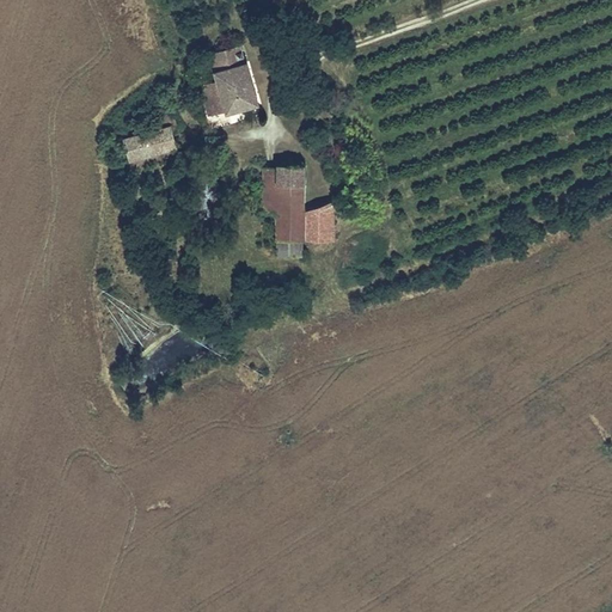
[(219,81),(201,86),(210,115),(259,101),(242,44),(210,54),(219,81)]
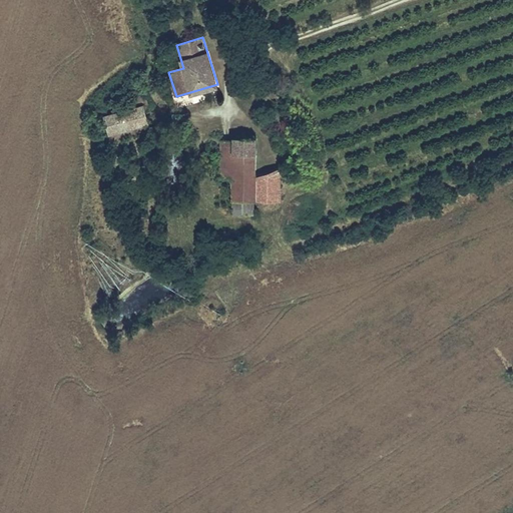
[(129,87),(135,106),(140,104),(143,104),(137,84),(129,87)]
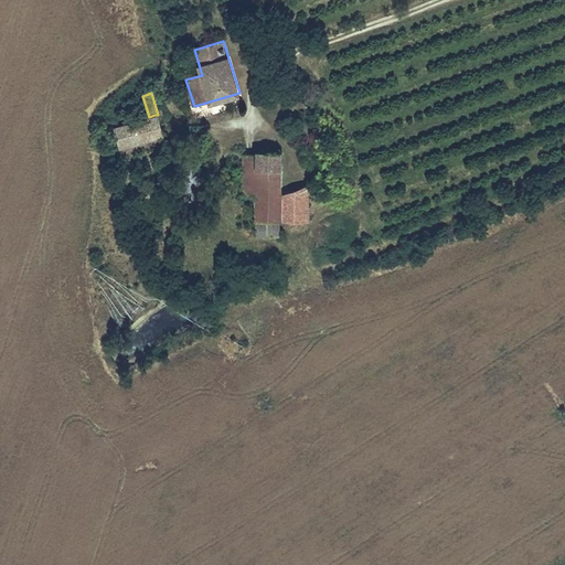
[(132,140),(127,124),(115,127),(119,144),(132,140)]
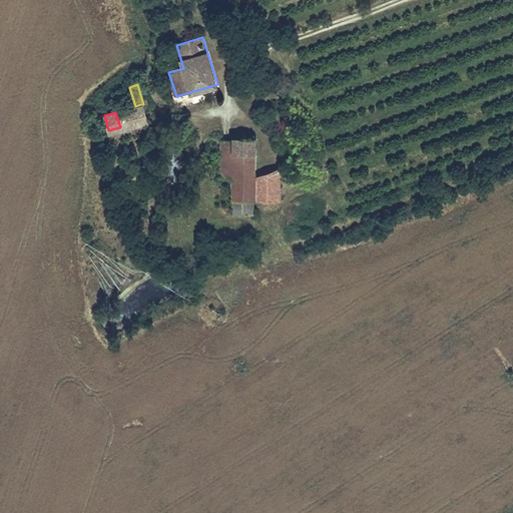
[(255,217),(255,200),(255,186),(280,186),(280,168),(264,173),(262,168),(255,168),(254,136),(237,136),(235,140),(226,138),(227,178),(234,178),(235,201),(235,216),(255,217)]
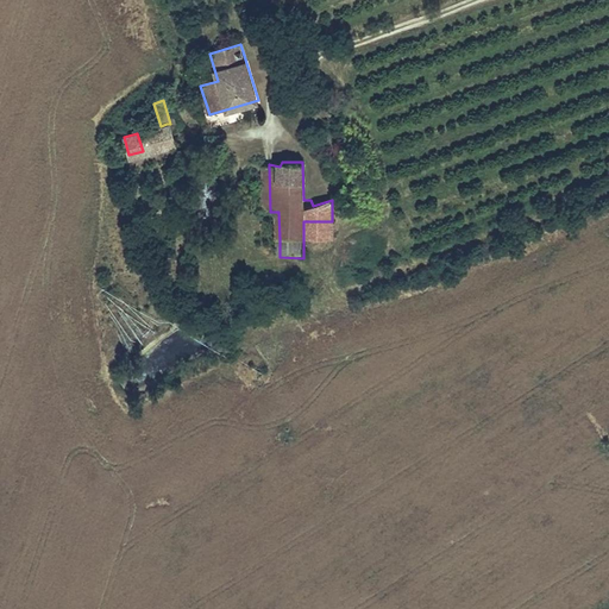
[(303,221),(303,238),(332,237),(332,221),(303,221)]
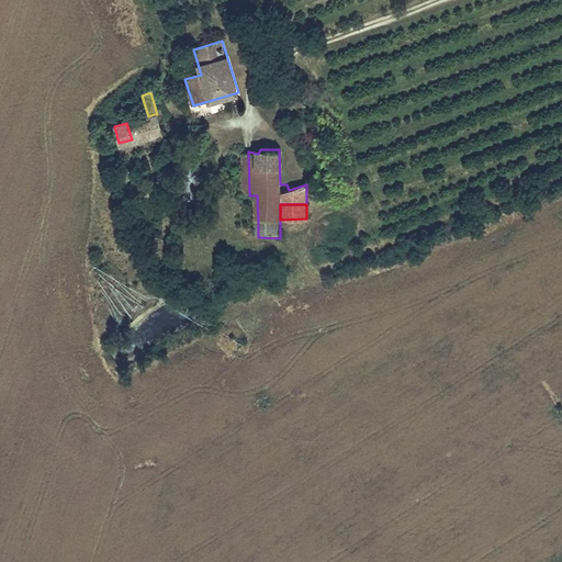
[(316,292),(310,294),(314,304),(321,302),(316,292)]
